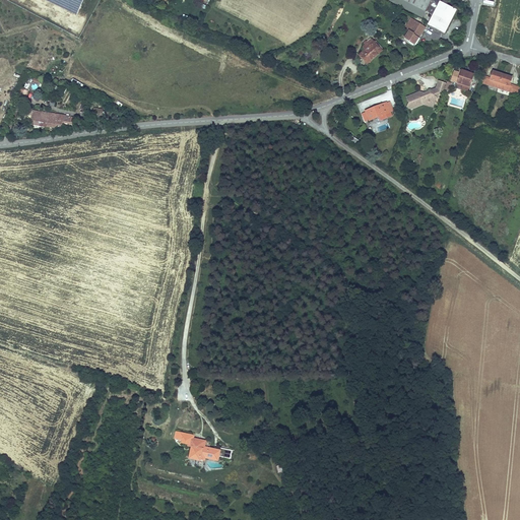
[(385,0),(423,18),(426,12),(432,15),(439,2),(441,3),(442,0),(385,0)]
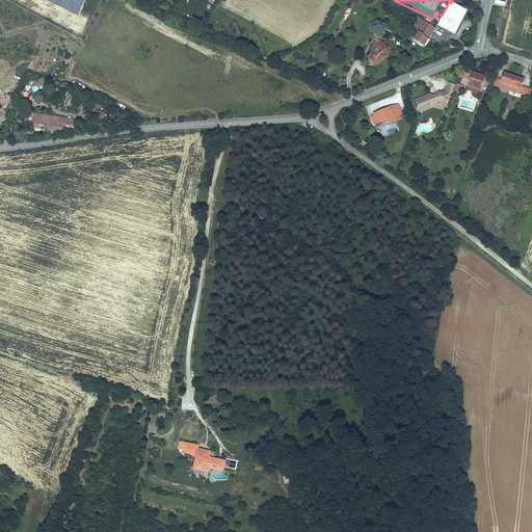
[(454,35),(467,10),(451,3),(449,2),(442,16),(436,26),(454,35)]
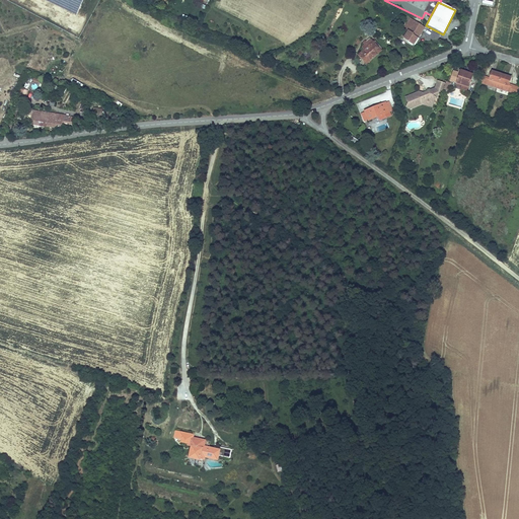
[(413,47),(425,27),(410,18),(402,29),(406,31),(401,40),(413,47)]
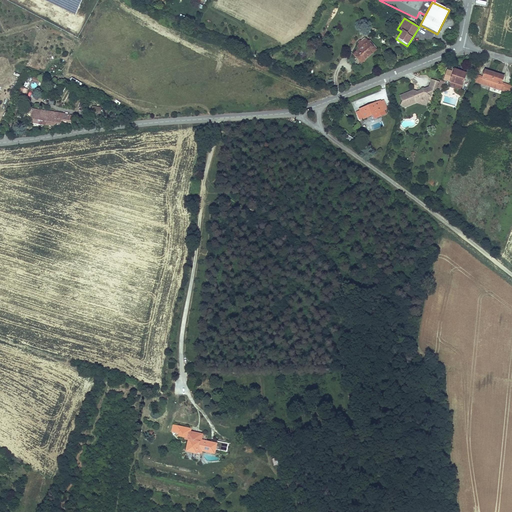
[(355,44),(359,48),(367,41),(365,38),(361,41),(360,40),(355,44)]
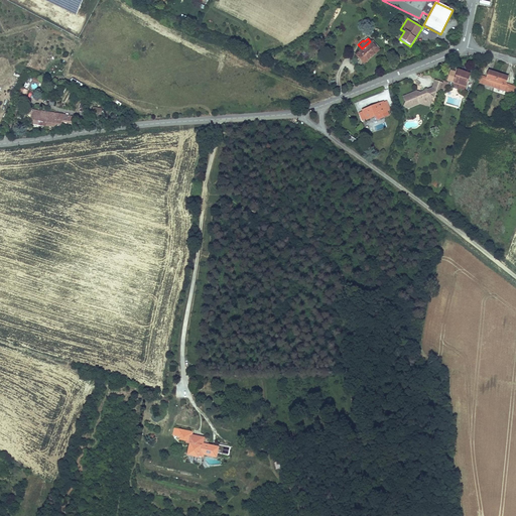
[(363,66),(380,50),(371,40),(370,41),(362,48),(355,55),(363,66)]
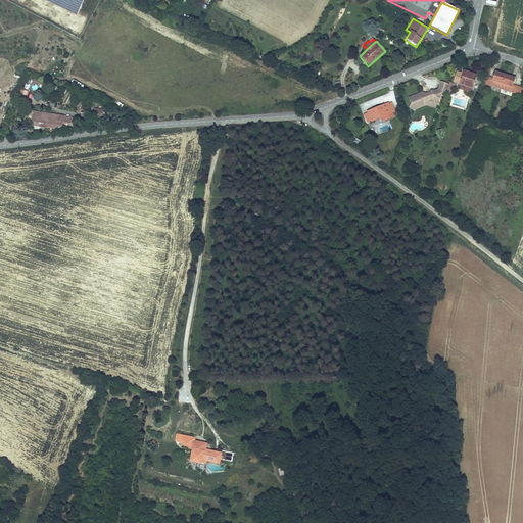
[(457,72),(453,83),(460,85),(465,87),(464,90),(471,93),(477,76),(464,70),(463,74),(457,72)]
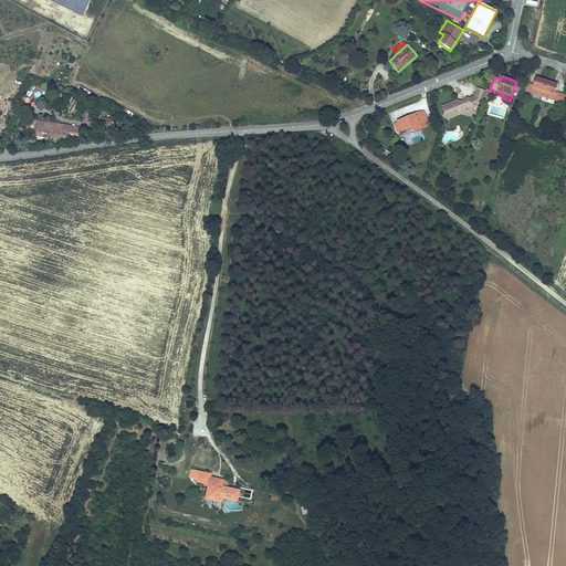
[(523,92),(542,97),(546,81),(535,77),(533,87),(531,86),(532,84),(526,83),(523,92)]
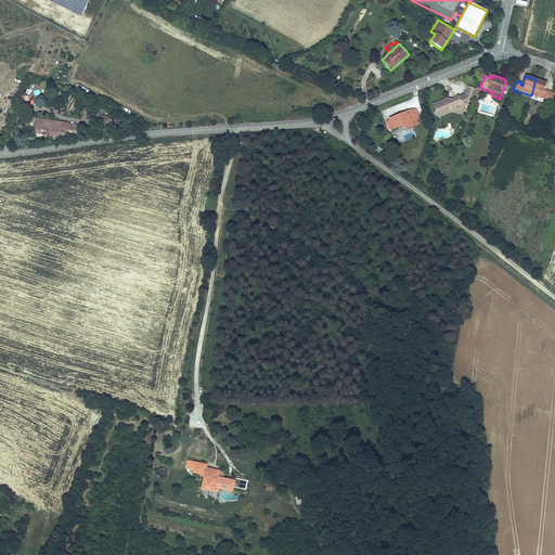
[(536,79),(531,95),(553,102),(554,95),(554,92),(545,90),(547,82),(536,79)]
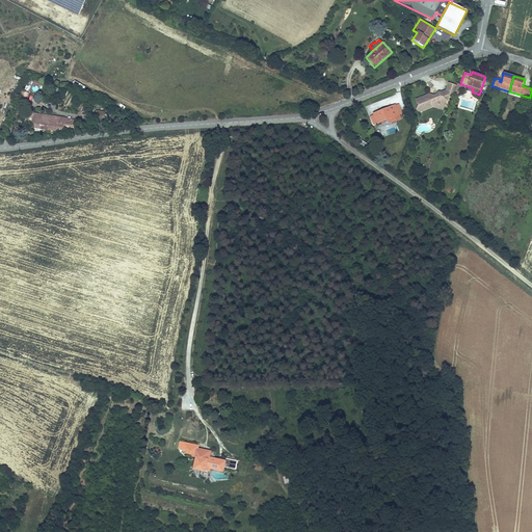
[(432,108),(443,111),(446,101),(448,102),(450,97),(453,98),(455,91),(456,85),(448,83),(446,90),(433,96),(429,94),(415,100),(418,106),(416,111),(421,113),(432,108)]
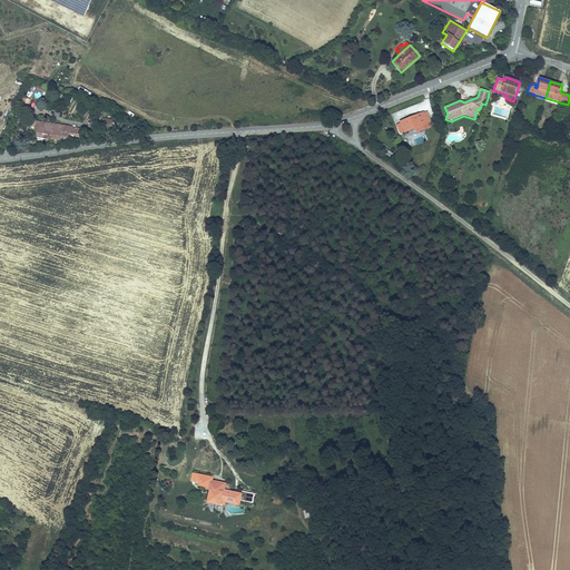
[(424,111),(399,121),(400,124),(403,133),(404,134),(415,129),(419,128),(420,131),(430,128),(429,124),(424,112),(424,111)]
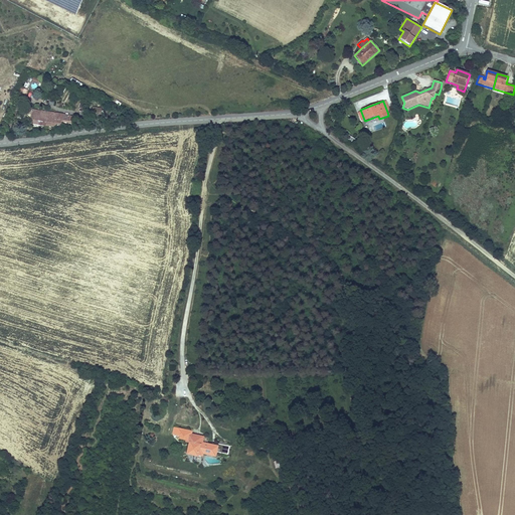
[(56,113),(32,109),(30,124),(53,128),(56,113)]
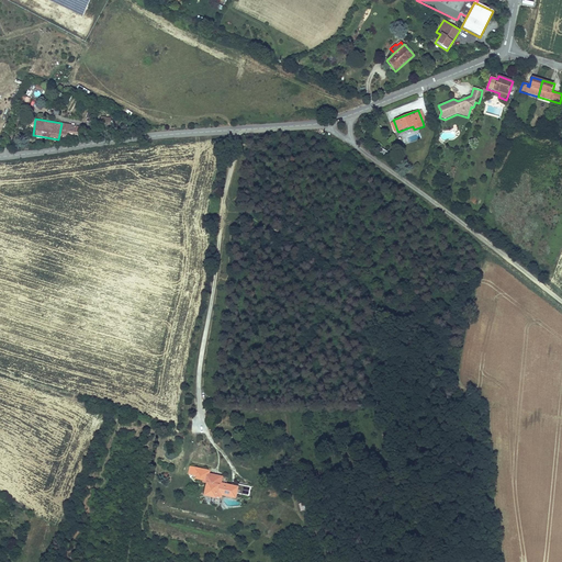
[(69,124),(62,123),(58,139),(67,141),(68,133),(69,125),(69,124)]
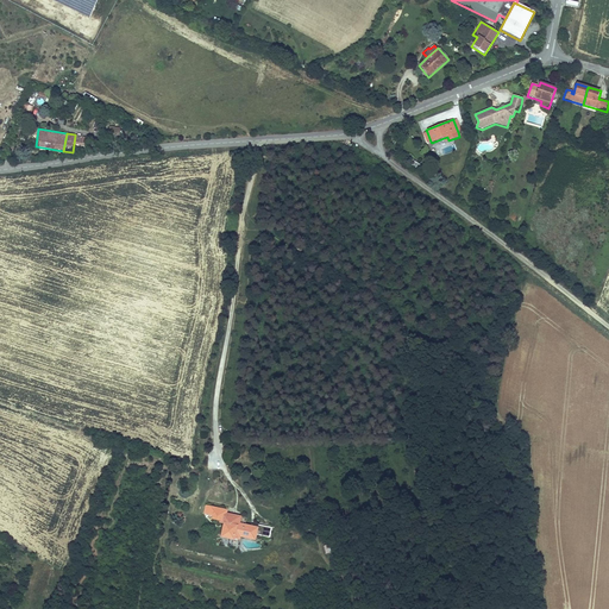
[(87,138),(75,136),(74,144),(86,146),(87,138)]
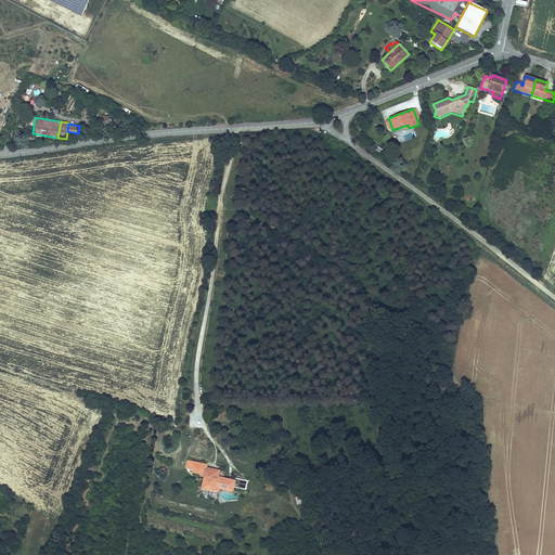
[(364,142),(362,144),(372,152),(374,149),(364,142)]
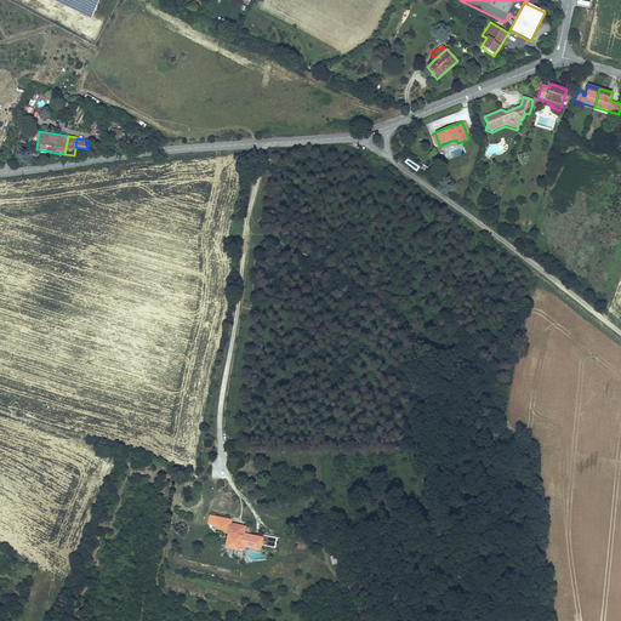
[(231,523),(232,520),(209,516),(208,523),(218,525),(217,530),(226,531),(226,533),(229,534),(227,548),(239,551),(239,548),(244,550),(245,546),(261,550),(262,546),(263,537),(245,534),(246,527),(231,523)]
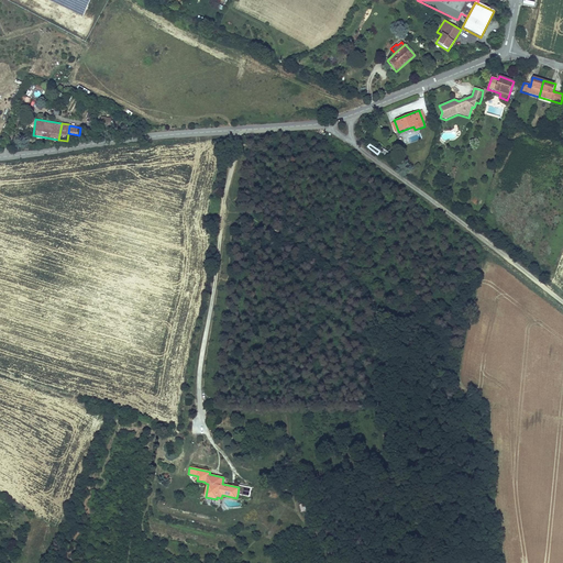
[(251,487),(240,485),(239,487),(238,495),(249,497),(251,487)]
